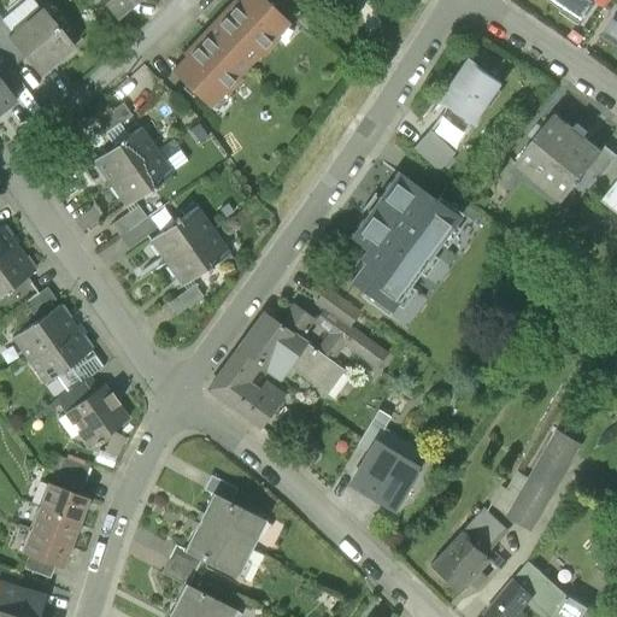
[(100,0),(116,18),(137,0),(100,0)]
